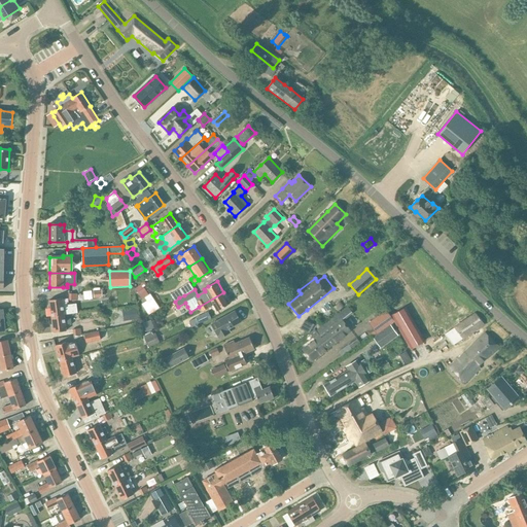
[(181,290),(177,293),(179,297),(184,295),(195,289),(189,282),(179,288),(181,290)]
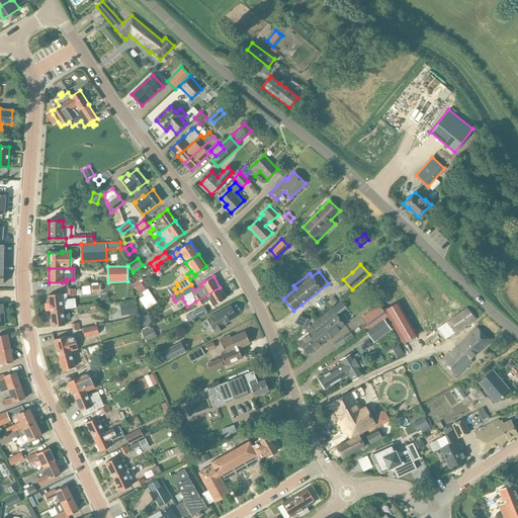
[(139,279),(133,283),(138,291),(144,287),(139,279)]
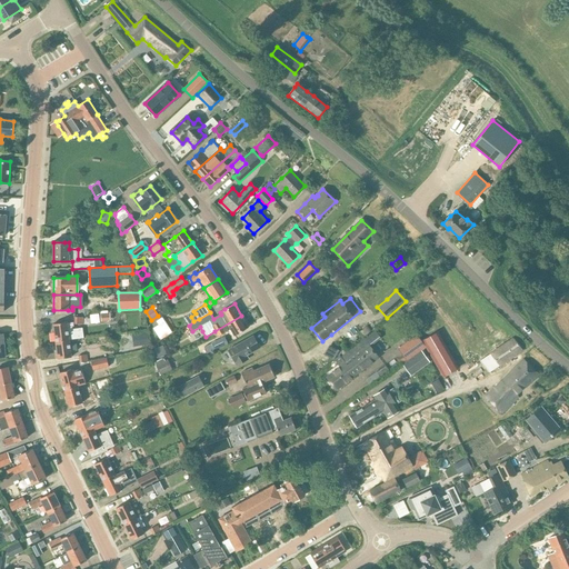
[(241,316),(215,331),(218,336),(230,329),(235,336),(239,333),(248,328),(241,316)]
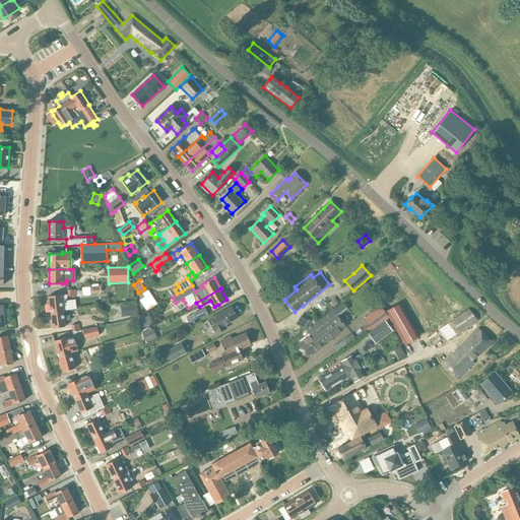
[(144,297),(139,300),(146,311),(157,304),(148,289),(142,294),(144,297)]
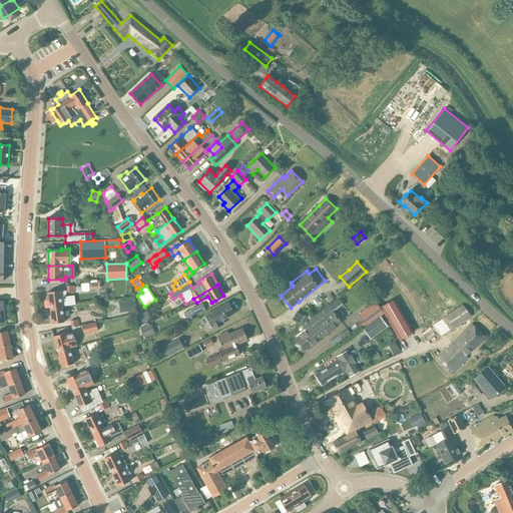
[(48,293),(50,308),(61,307),(62,308),(75,306),(74,296),(65,297),(65,295),(61,296),(60,291),(48,293)]
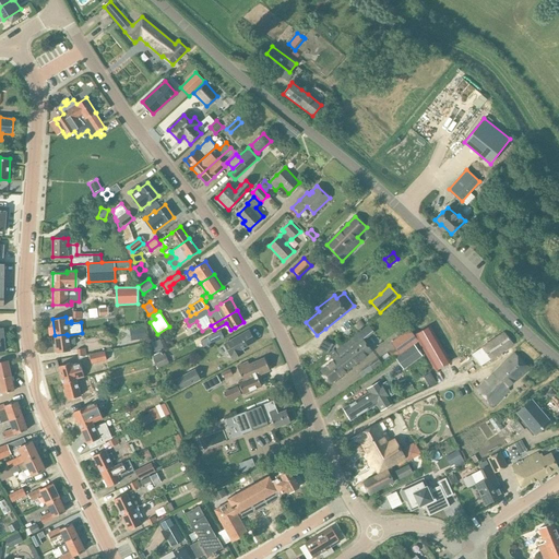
[(360,320),(353,326),(357,331),(365,325),(360,320)]
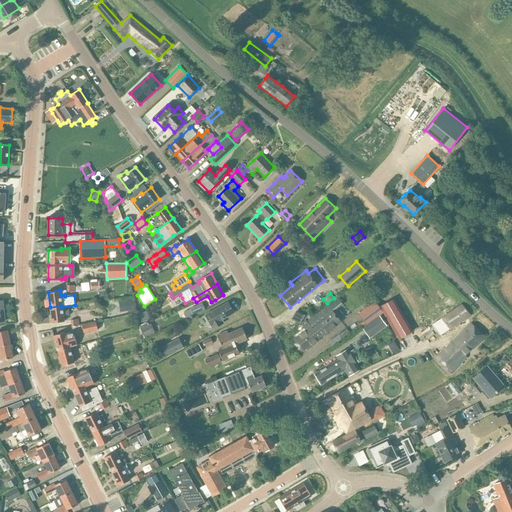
[(133,299),(119,302),(120,312),(134,310),(133,299)]
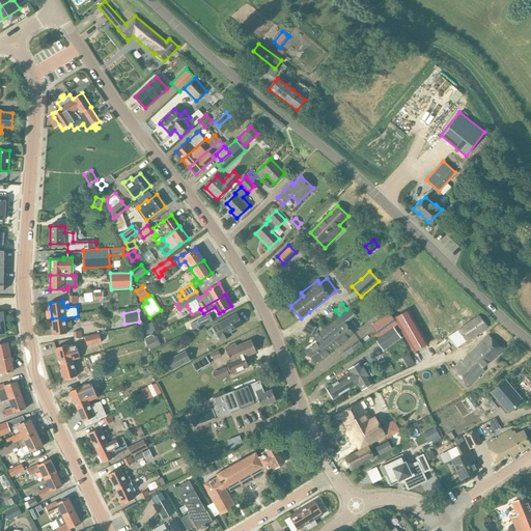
[(318,334),(317,332),(312,336),(317,342),(305,352),(313,364),(354,333),(346,324),(355,316),(350,310),(318,334)]
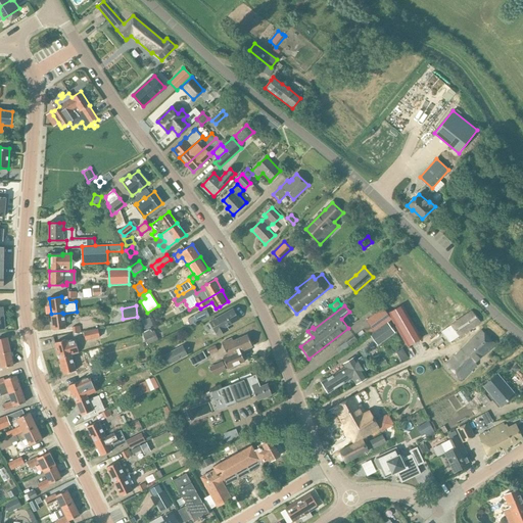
[(402,305),(388,314),(408,346),(422,338),(402,305)]
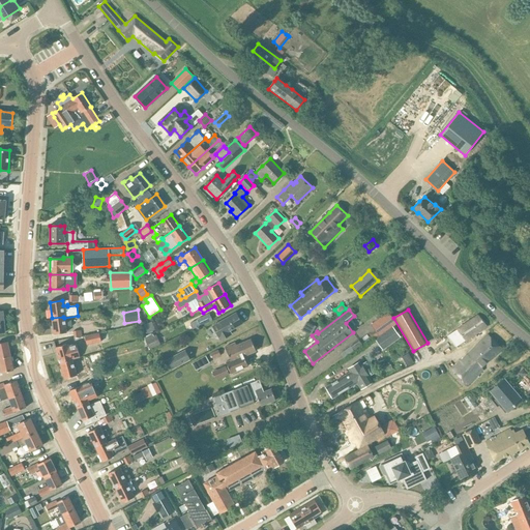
[(236,313),(212,326),(221,341),(230,334),(229,331),(242,324),(236,313)]
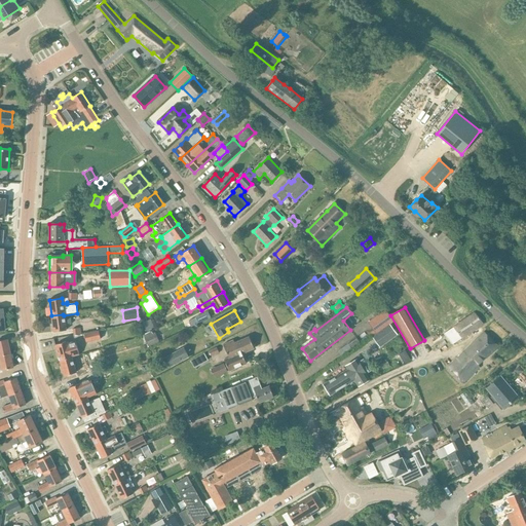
[(385,310),(368,323),(376,334),(389,324),(393,322),(385,310)]
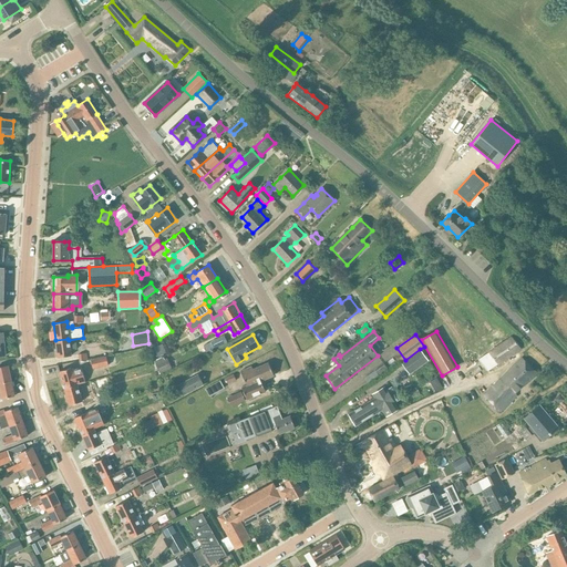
[(224,336),(210,342),(203,346),(206,352),(227,342),(224,336)]
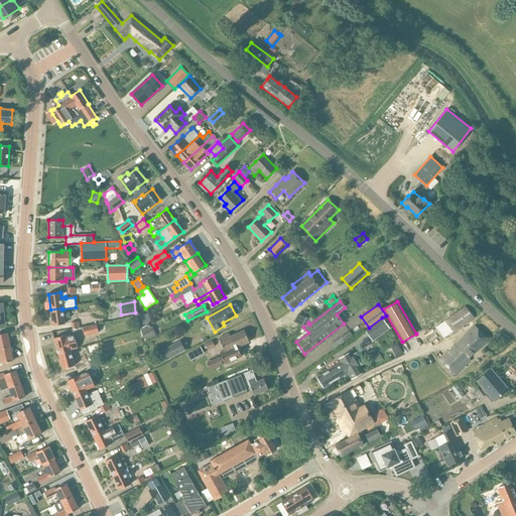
[(454,332),(474,317),(465,307),(438,326),(444,333),(450,328),(454,332)]
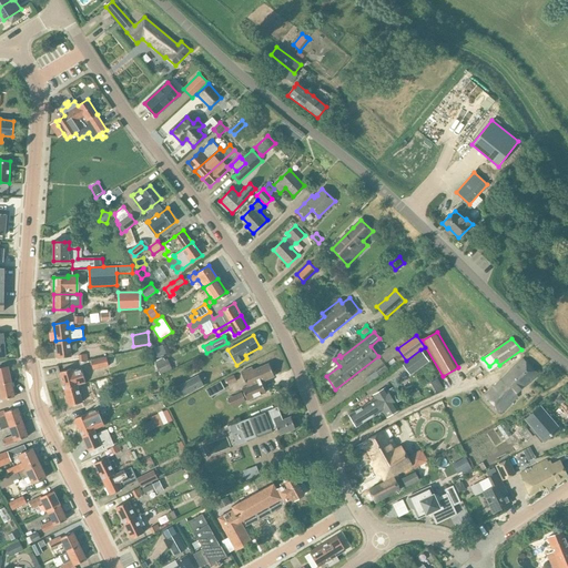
[(68,340),(56,341),(58,358),(70,357),(70,351),(77,350),(77,343),(69,344),(69,341),(68,340)]
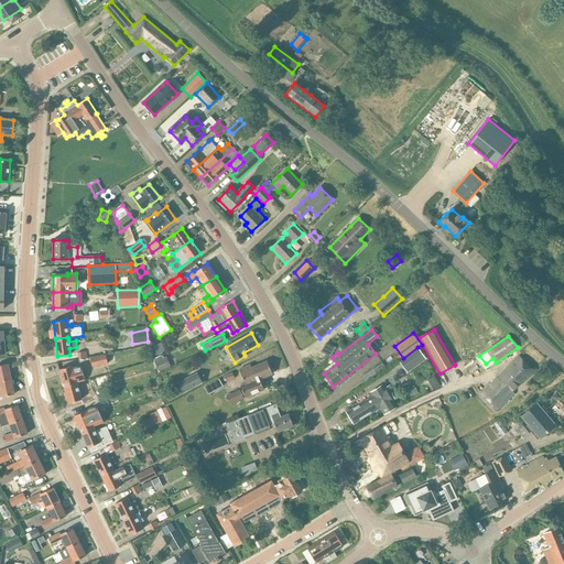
[(324,342),(320,350),(331,356),(335,346),(324,342)]
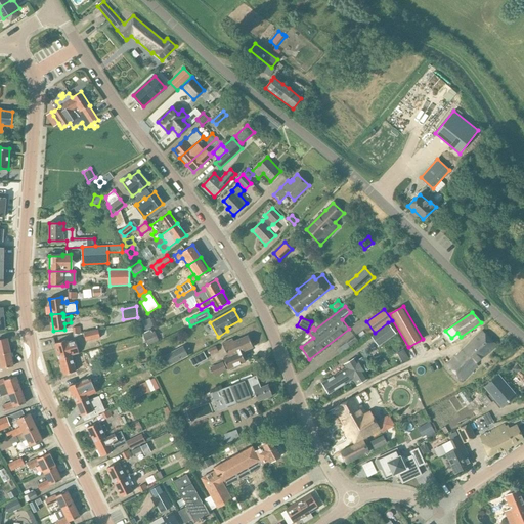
[(149,319),(142,322),(145,330),(154,326),(149,319)]
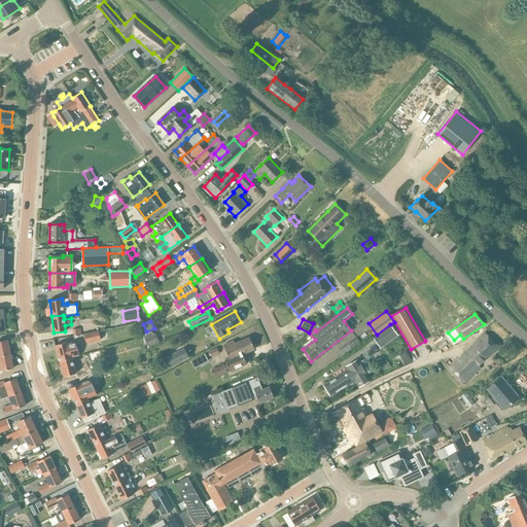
[(377,335),(373,338),(380,348),(398,336),(390,324),(377,335)]
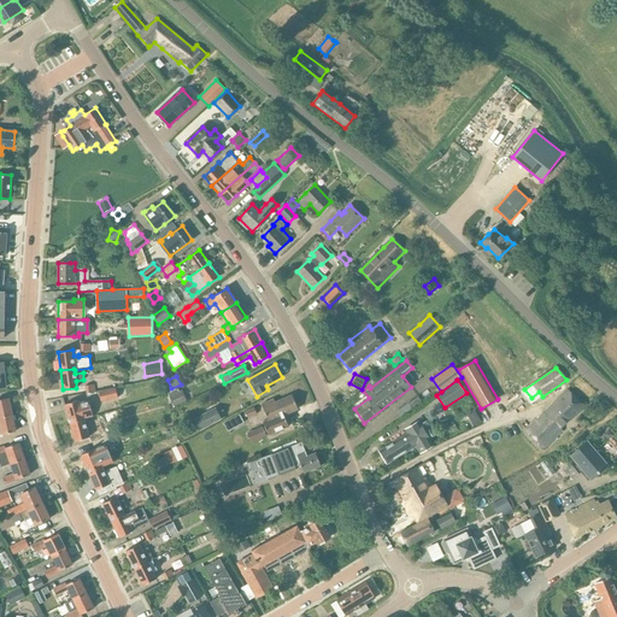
[(116,387),(99,392),(101,401),(103,401),(116,399),(118,398),(116,387)]
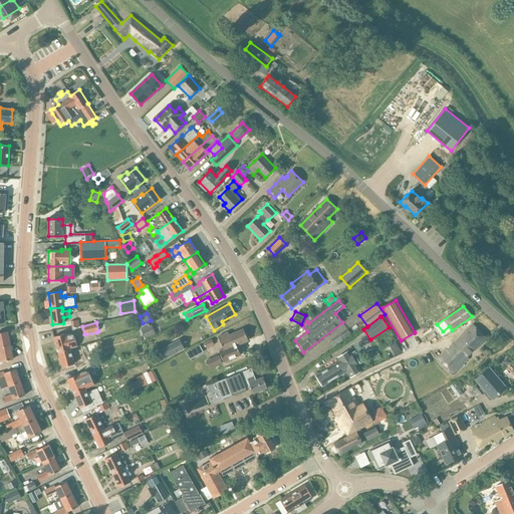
[(151,323),(140,328),(145,339),(156,333),(151,323)]
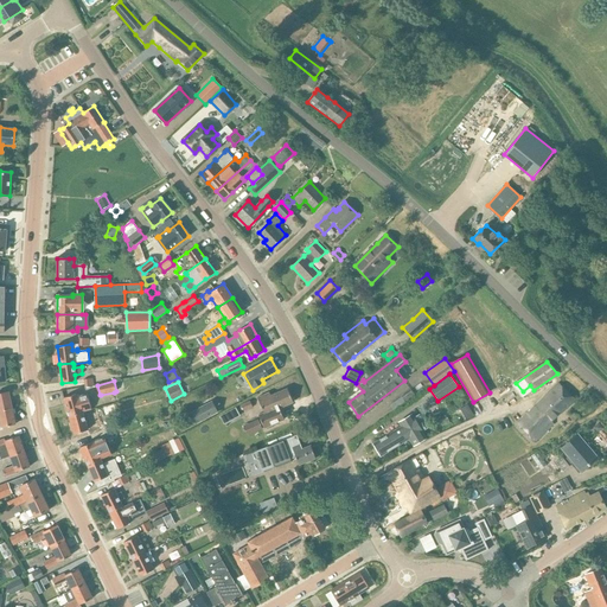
[(558,383),(550,391),(529,414),(521,426),(537,441),(554,425),(553,423),(575,400),(558,383)]
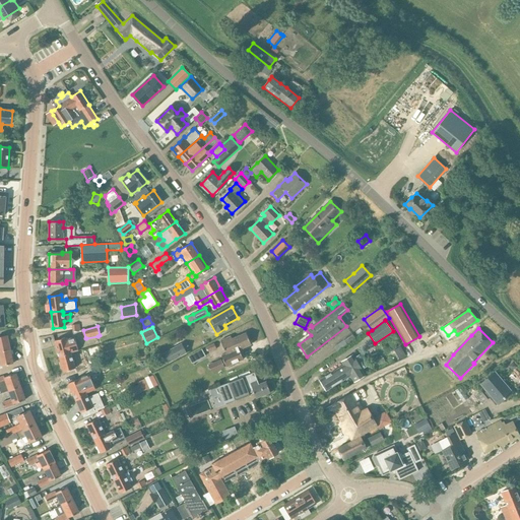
[(231,336),(220,340),(225,353),(221,354),(226,368),(235,364),(244,360),(239,349),(242,348),(251,344),(246,333),(232,339),(231,336)]
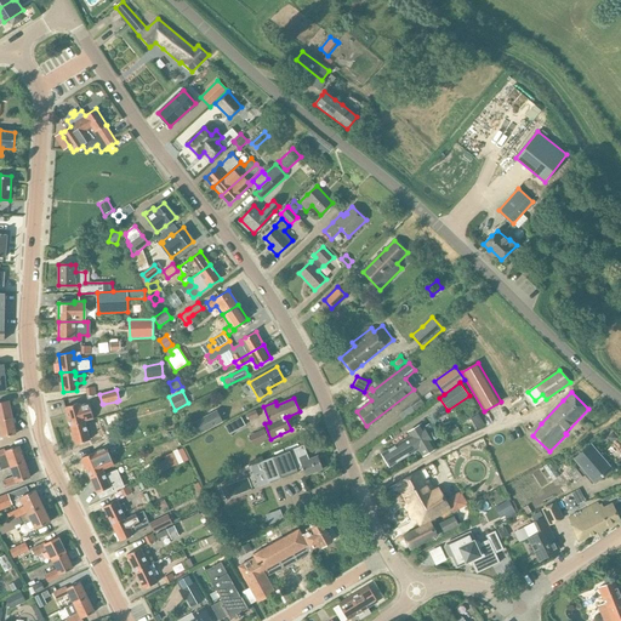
[(0,420),(12,417),(9,400),(0,402),(0,420)]
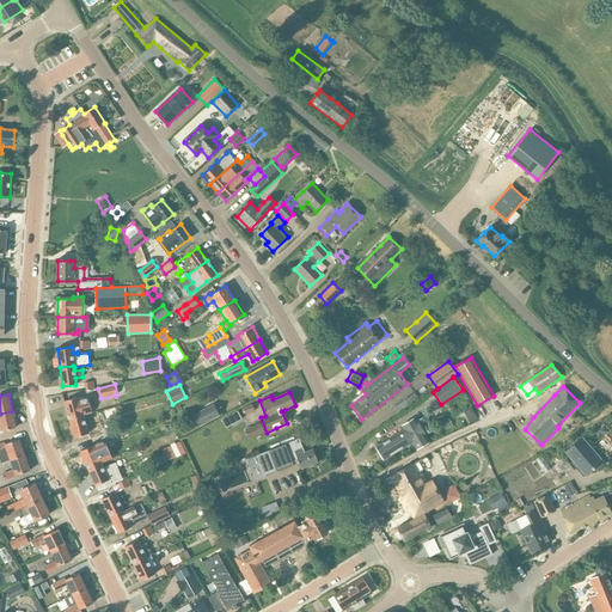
[(77,397),(75,398),(65,401),(69,420),(83,416),(92,412),(89,397),(78,401),(77,397)]
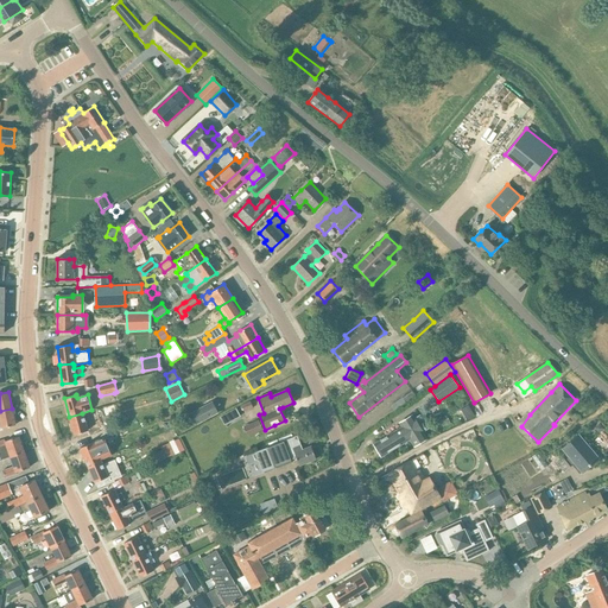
[(219,413),(213,401),(191,413),(196,425),(219,413)]
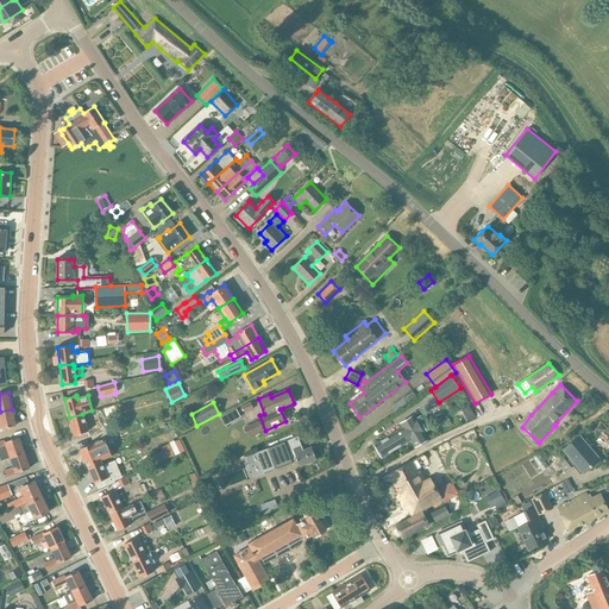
[(242,407),(245,413),(253,409),(250,402),(242,407)]
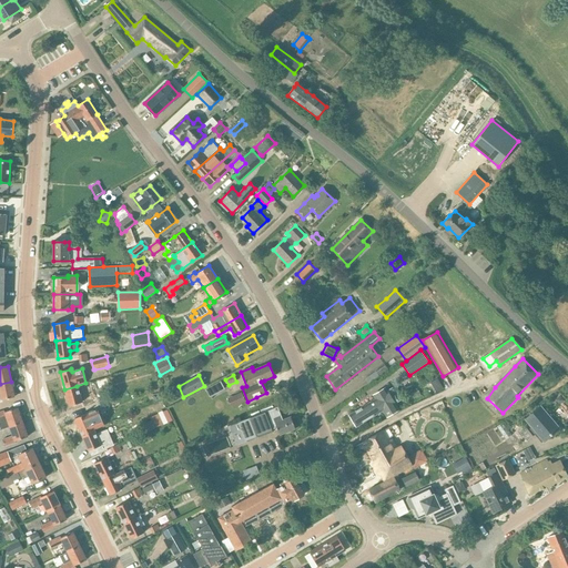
[(109,385),(107,378),(95,382),(98,388),(109,385)]
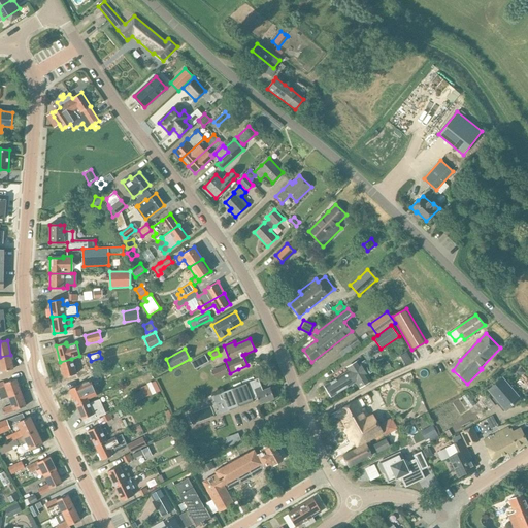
[(193,368),(207,361),(204,354),(190,361),(193,368)]
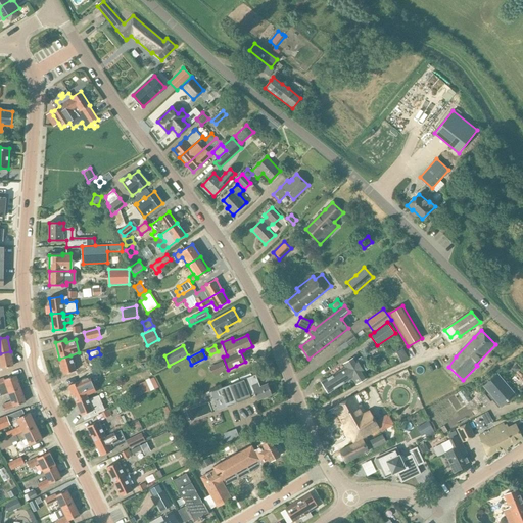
[(0,369),(1,369),(1,368),(13,366),(10,351),(0,353),(0,369)]
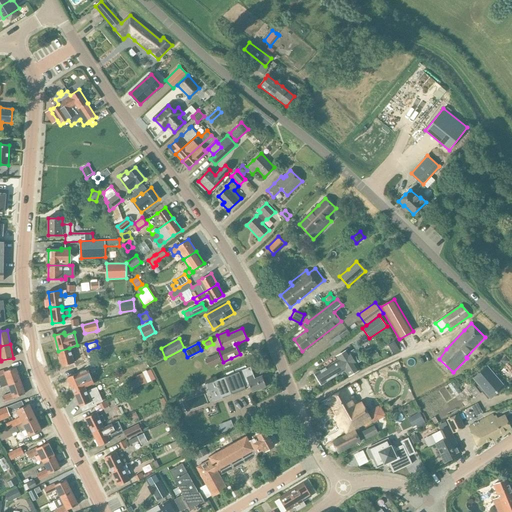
[(69,348),(58,351),(62,366),(73,363),(72,357),(77,355),(76,350),(70,352),(69,348)]
